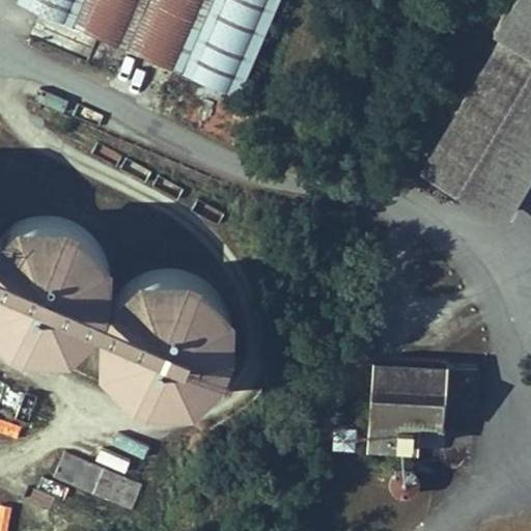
[(17,0),(236,98),(279,0),(17,0)]
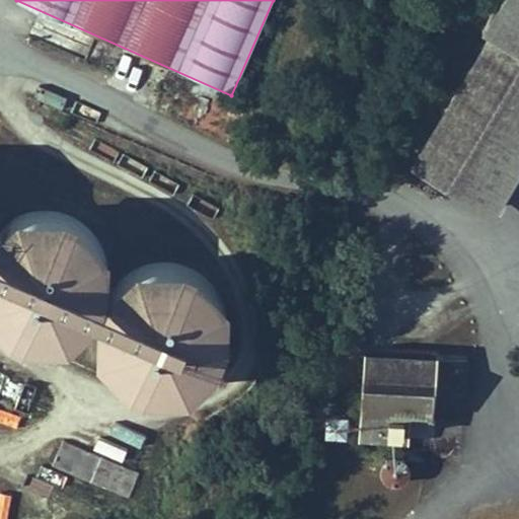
[(518,0),(504,0),(492,19),(518,36),(518,0)]
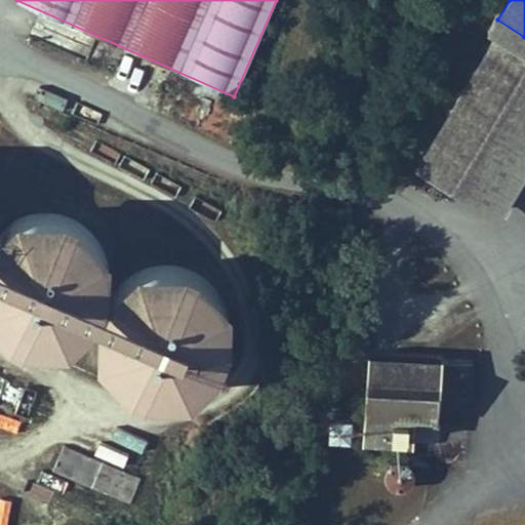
[(414,423),(462,425),(463,400),(490,401),(491,377),(521,377),(521,339),(490,339),(490,334),(415,333),(414,423)]
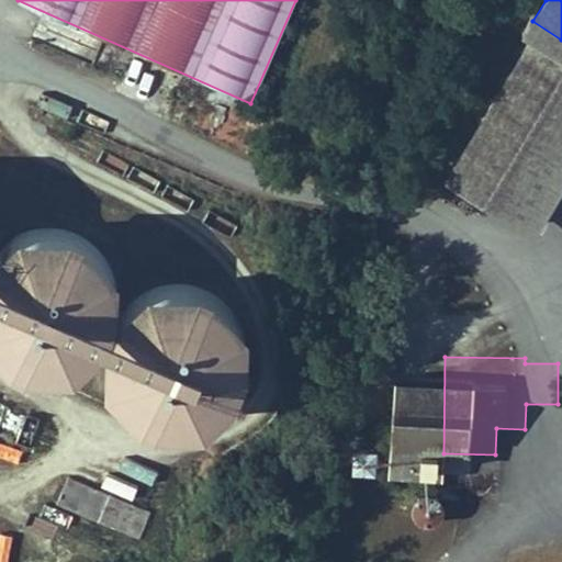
[(1,383),(0,390),(0,397),(27,405),(31,390),(1,383)]
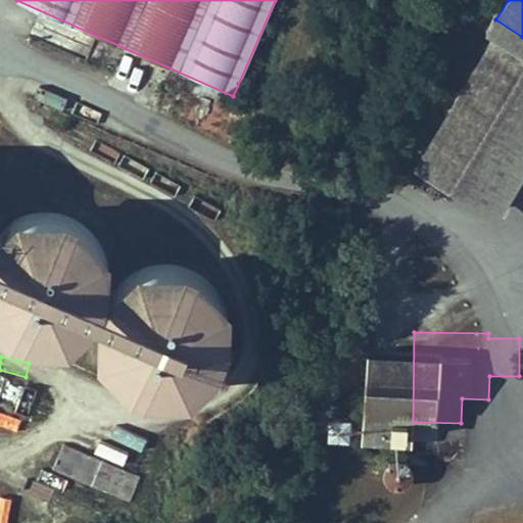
[(0,378),(0,393),(9,393),(9,379),(0,378)]
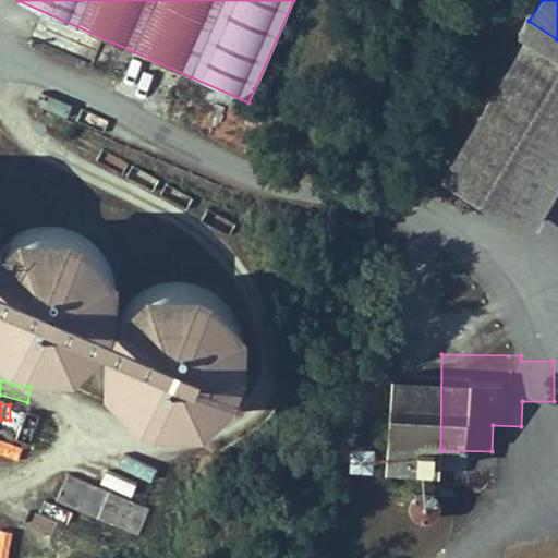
[(398,448),(423,449),(424,424),(399,423),(398,448)]
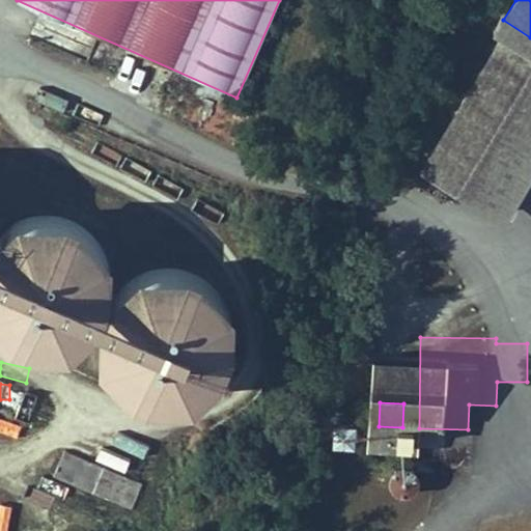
[(334,441),(358,441),(358,417),(334,417),(334,441)]
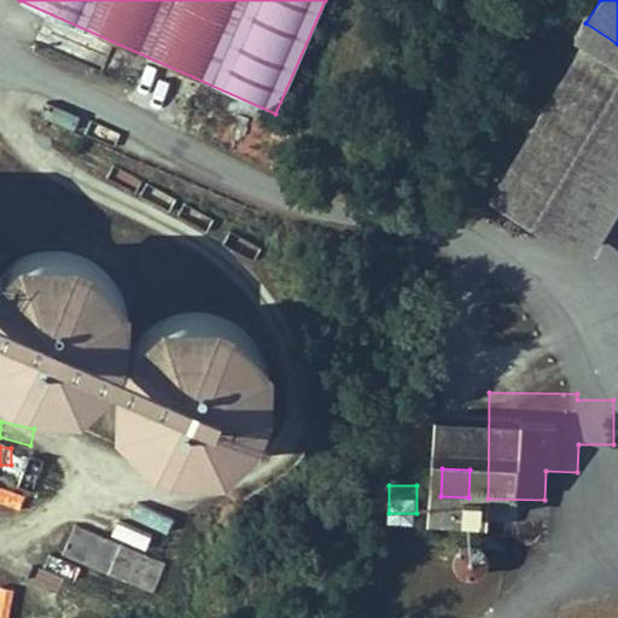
[(141,507),(136,519),(165,531),(170,519),(141,507)]
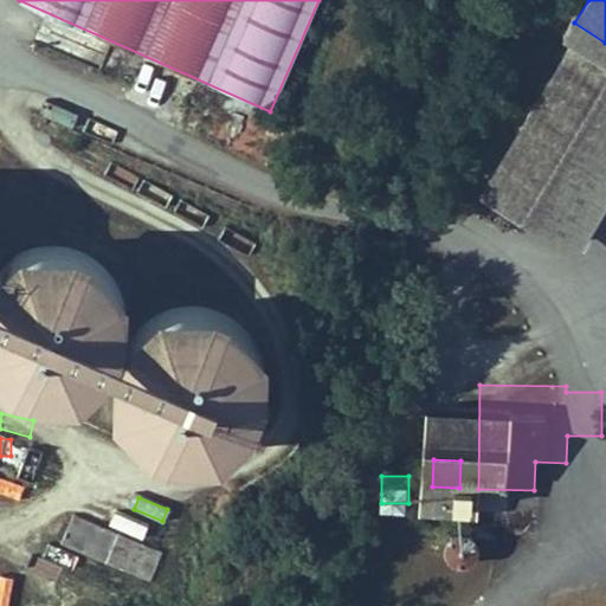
[(71,514),(59,542),(150,581),(163,553),(71,514)]
